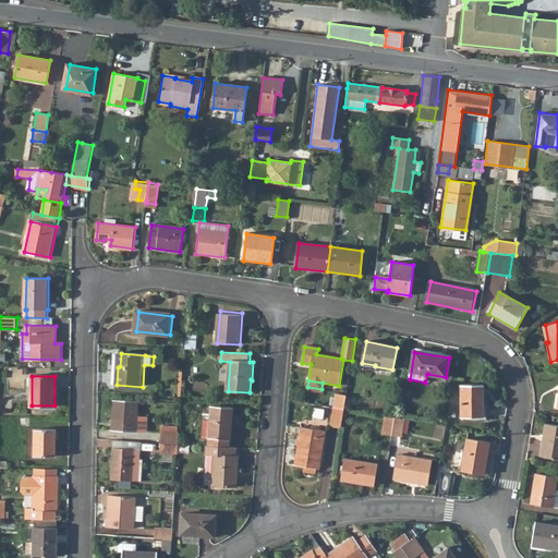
[(484,386),(462,387),(462,419),(485,419),(484,386)]
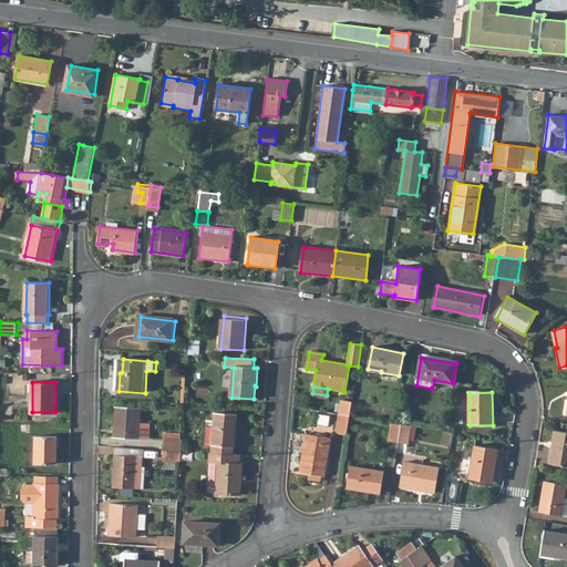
[(342,402),(340,416),(350,418),(352,403),(342,402)]
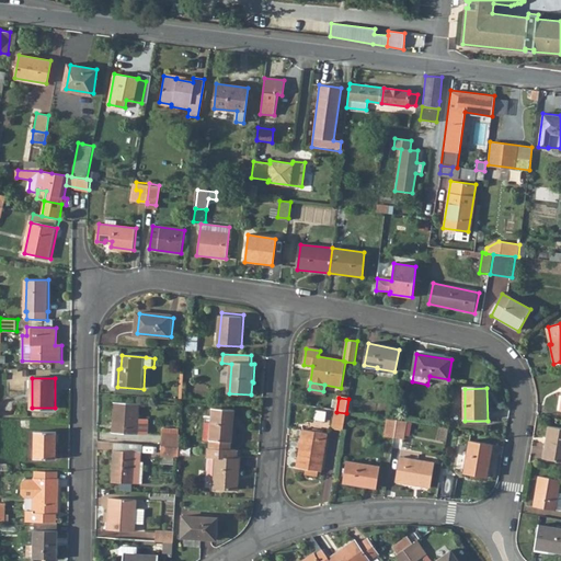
[(116,404),(114,433),(148,435),(149,421),(139,420),(140,405),(116,404)]
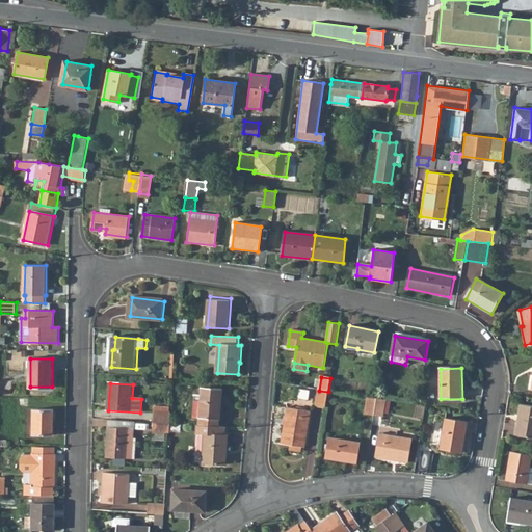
[(203,388),(201,426),(221,428),(223,390),(203,388)]
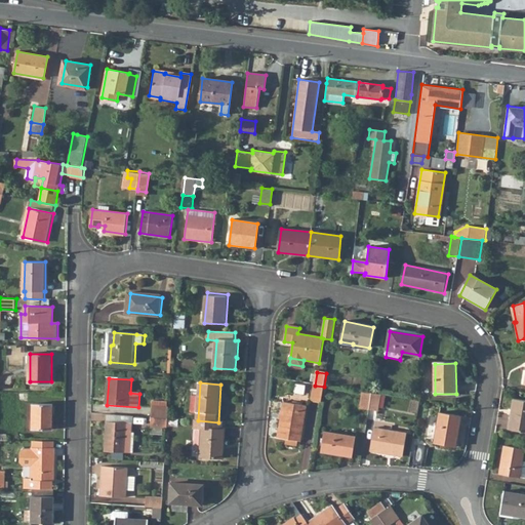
[(315,386),(313,401),(322,402),(324,387),(315,386)]
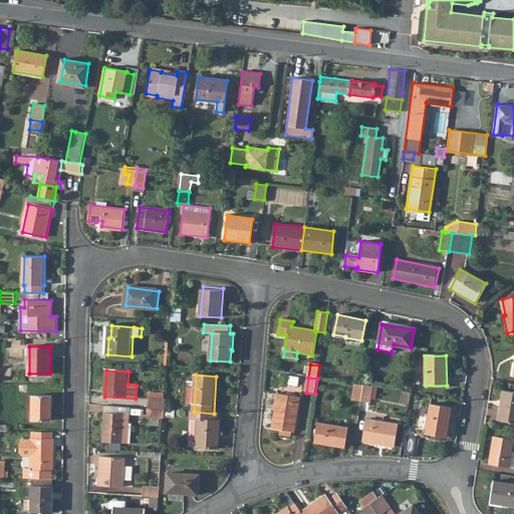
[(364,387),(361,404),(370,406),(373,388),(364,387)]
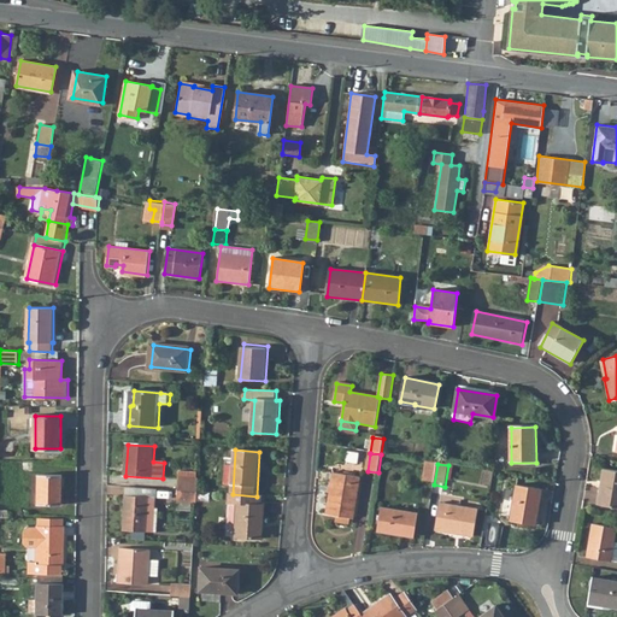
[(598,505),(616,507),(616,470),(604,469),(598,505)]
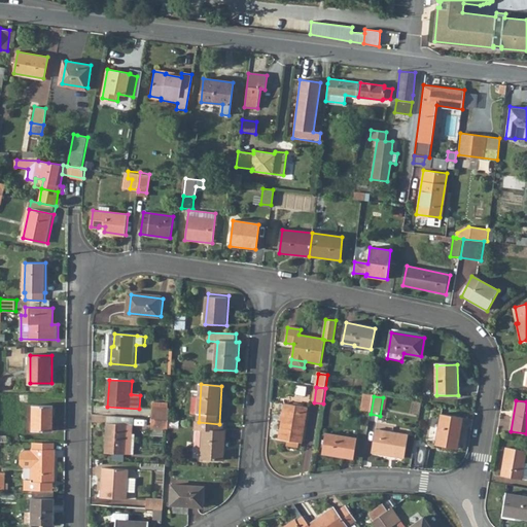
[(34,406),(33,431),(54,431),(55,406),(34,406)]
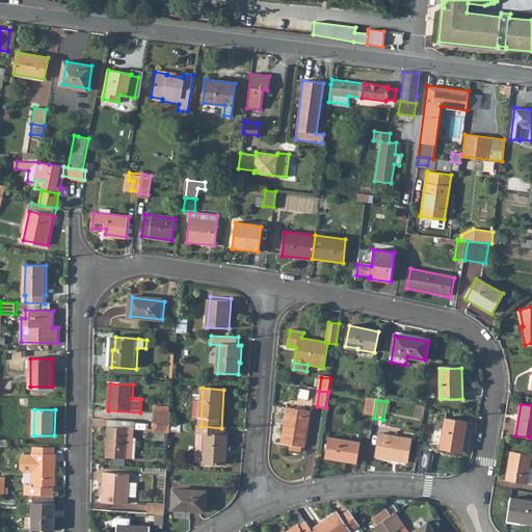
[(288,409),(282,446),(304,450),(311,414),(288,409)]
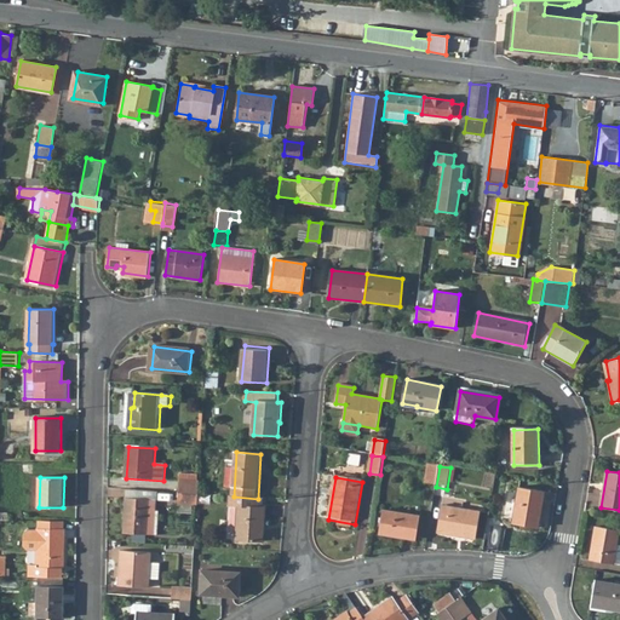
[(181,481),(181,493),(200,494),(201,482),(181,481)]
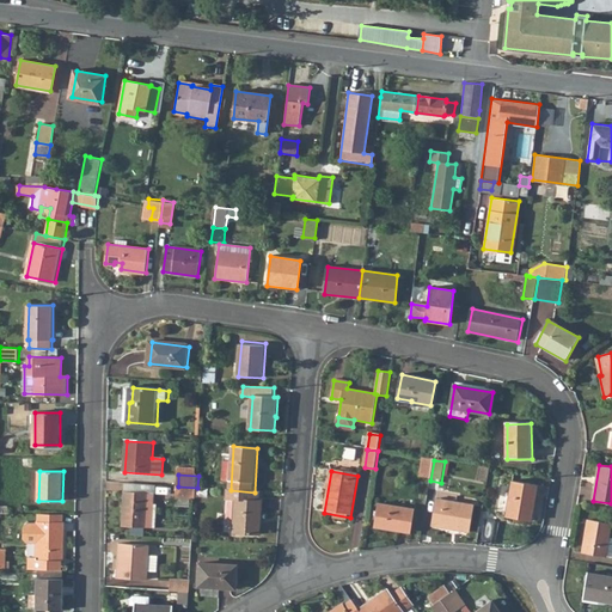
[(513,483),(506,516),(532,521),(538,487),(513,483)]
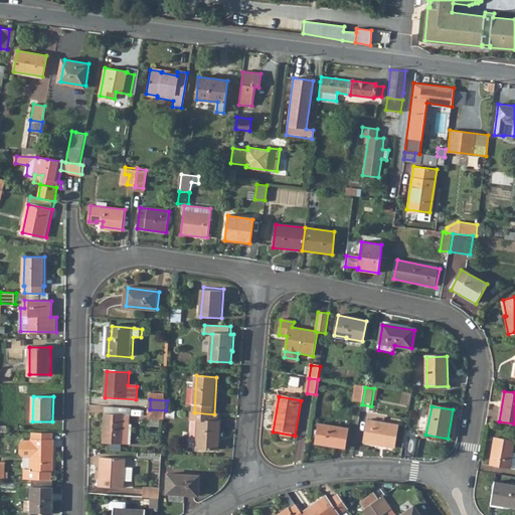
[(107,407),(106,413),(125,415),(131,415),(132,408),(107,407)]
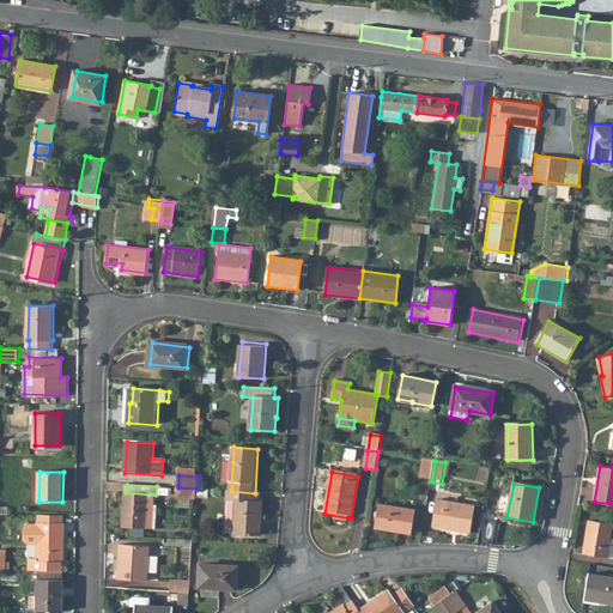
[(178,487),(177,498),(196,499),(198,489),(178,487)]
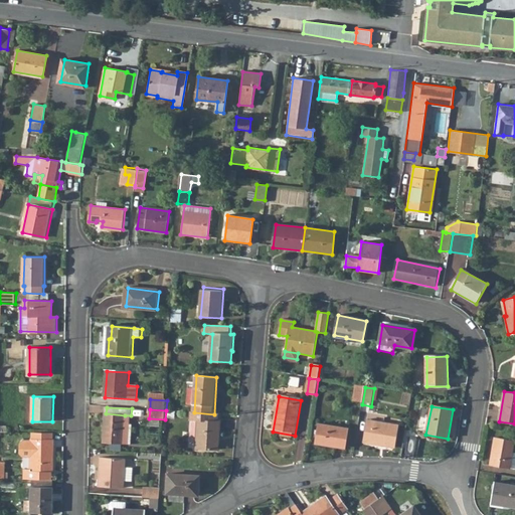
[(194,412),(192,412),(191,420),(198,420),(196,449),(219,451),(222,422),(219,422),(219,414),(214,414),(194,412)]
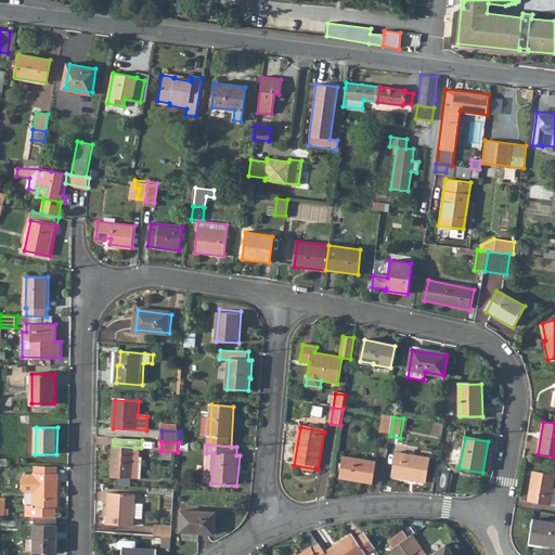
[(114,446),(112,477),(132,479),(134,448),(114,446)]
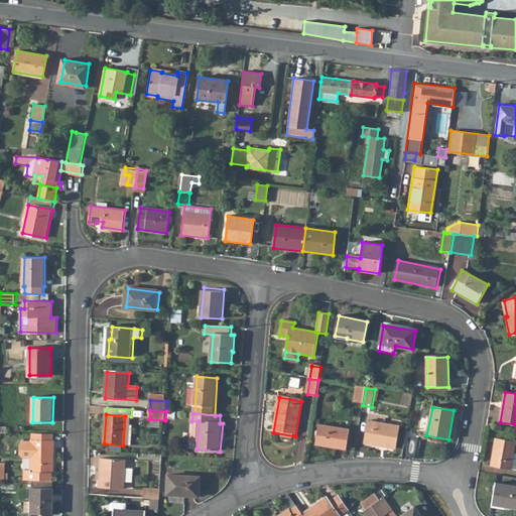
[(125,416),(123,445),(129,445),(131,416),(125,416)]
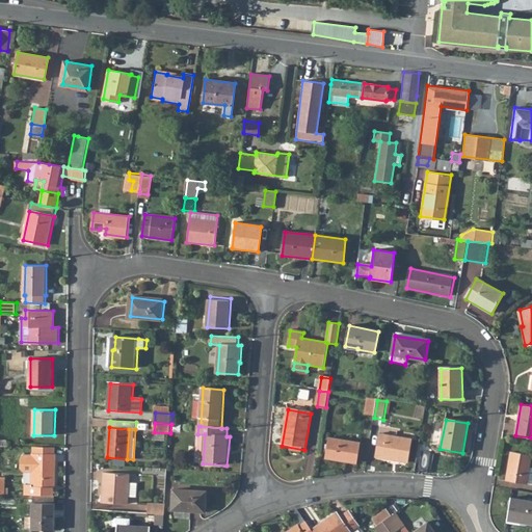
[(379,435),(375,458),(408,464),(413,442),(379,435)]
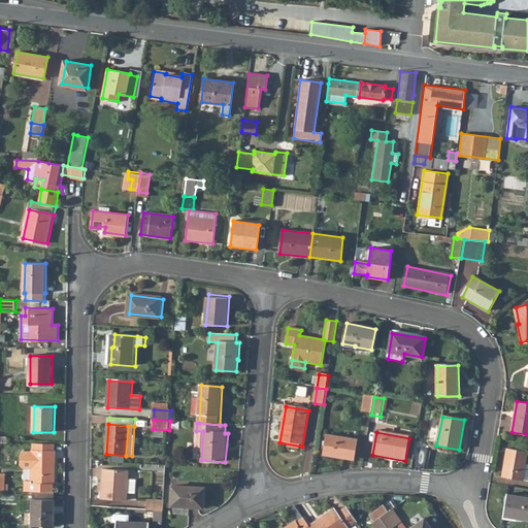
[(327,437),(324,456),(356,461),(359,441),(327,437)]
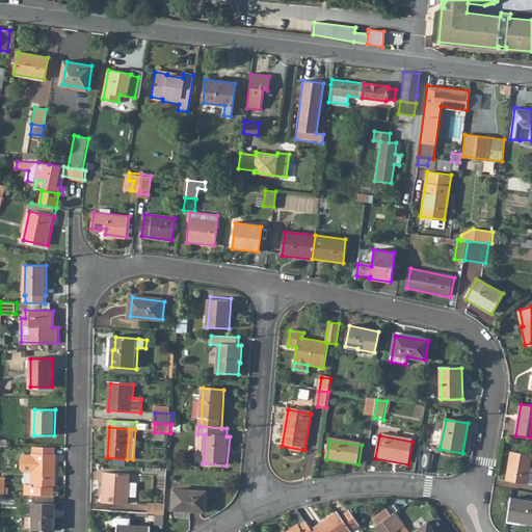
[(526,484),(526,483),(528,468),(530,456),(511,452),(506,481),(526,484)]
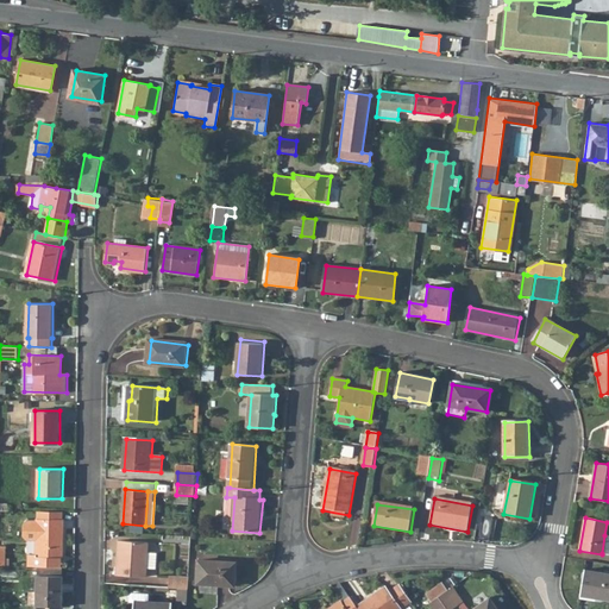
[(30,556),(30,567),(38,567),(63,567),(63,558),(64,558),(64,520),(39,519),(38,519),(38,521),(30,521),(26,525),(26,537),(29,540),(38,540),(37,556),(30,556)]
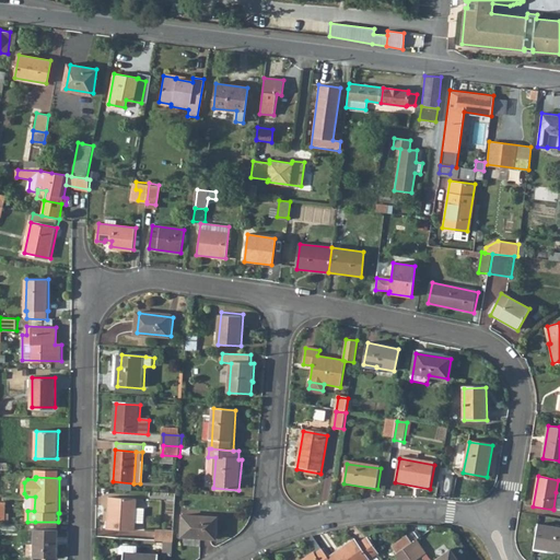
[(112,497),(108,528),(136,531),(136,523),(144,523),(146,509),(137,508),(138,499),(112,497)]
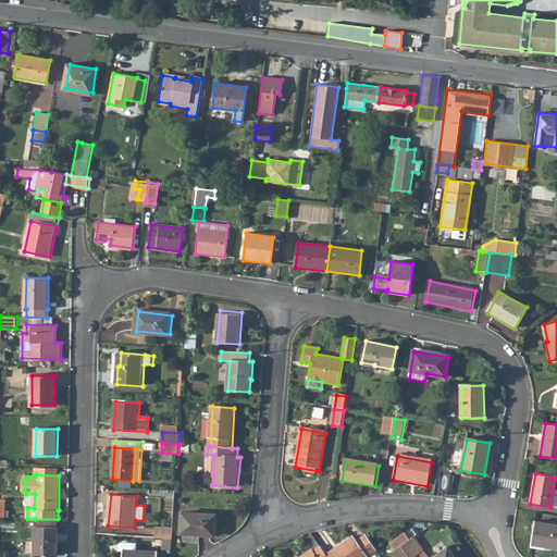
[(183,514),(181,533),(214,537),(217,517),(183,514)]
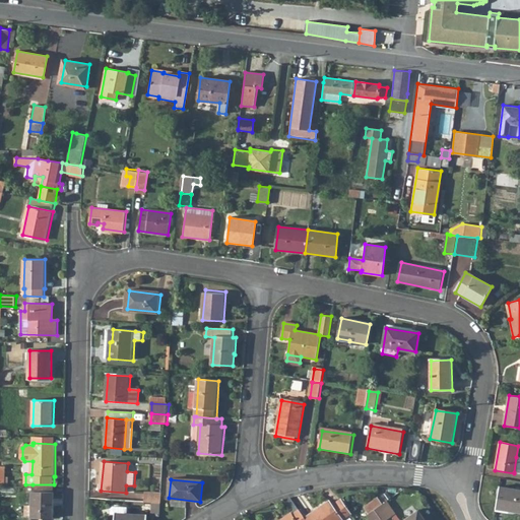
[(519,490),(500,486),(496,508),(519,511),(519,490)]
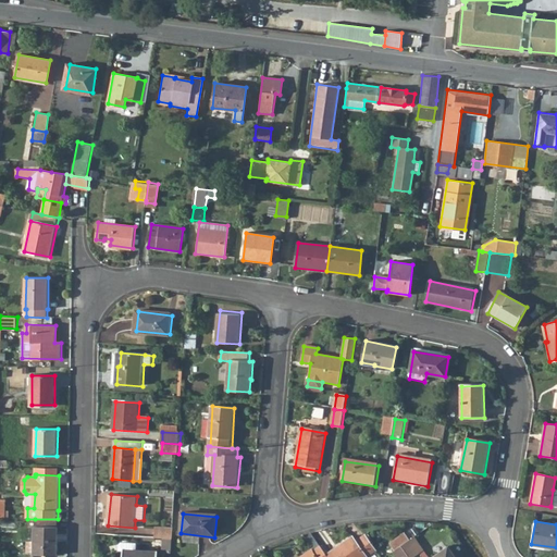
[(58,528),(35,527),(35,541),(27,541),(27,552),(35,552),(34,555),(58,556),(58,528)]
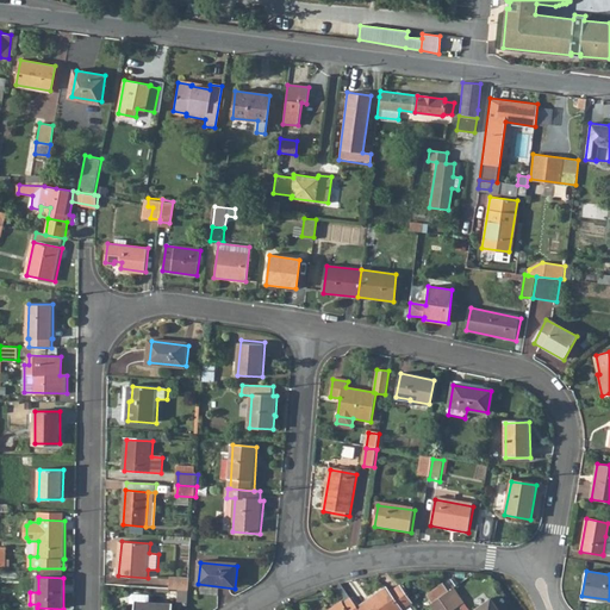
[(172,579),(170,590),(181,591),(191,591),(191,582),(172,579)]
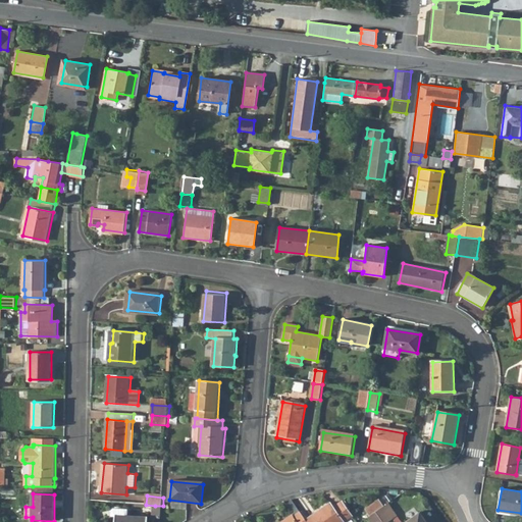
[(329,504),(305,521),(344,521),(351,517),(341,503),(332,509),(329,504)]
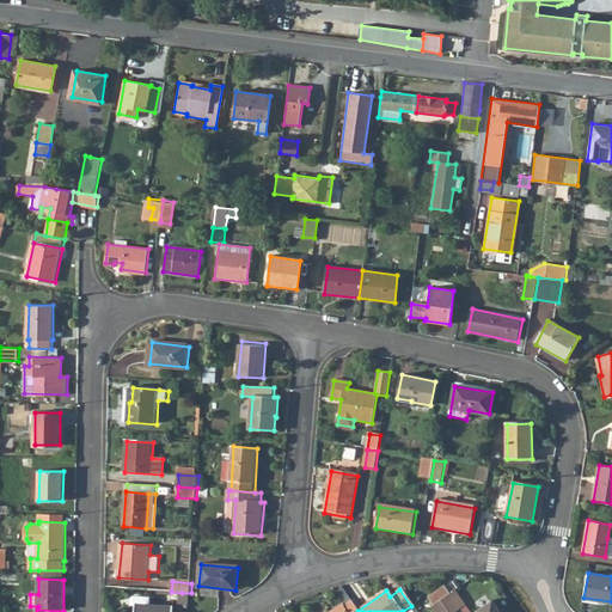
[(453,592),(439,603),(446,611),(456,611),(464,607),(453,592)]
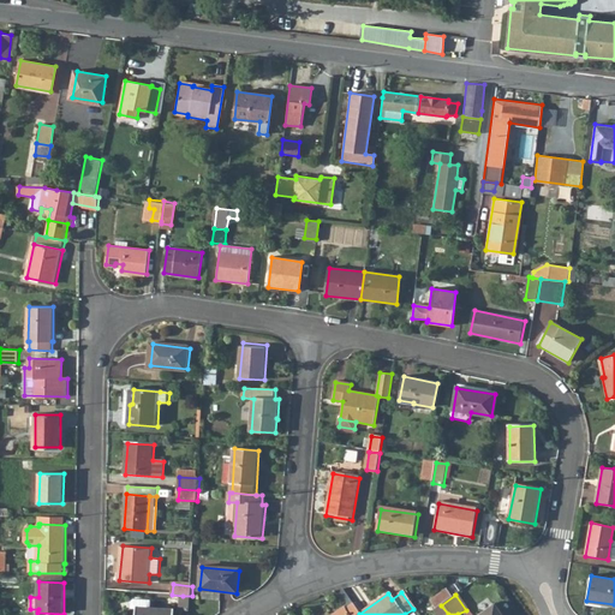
[(183,596),(181,610),(191,611),(192,596),(183,596)]
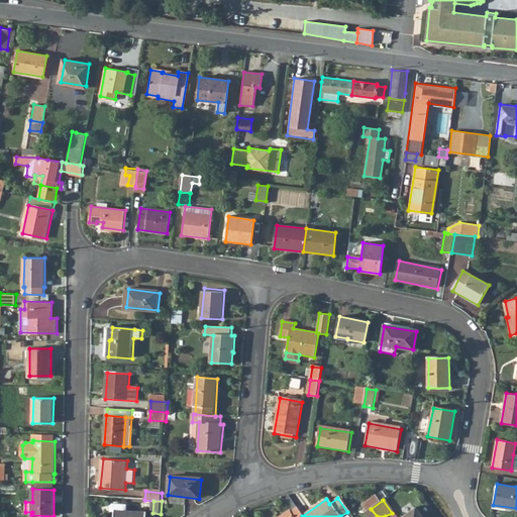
[(111,505),(111,512),(115,512),(114,516),(146,516),(147,513),(128,512),(128,504),(113,504),(111,505)]
